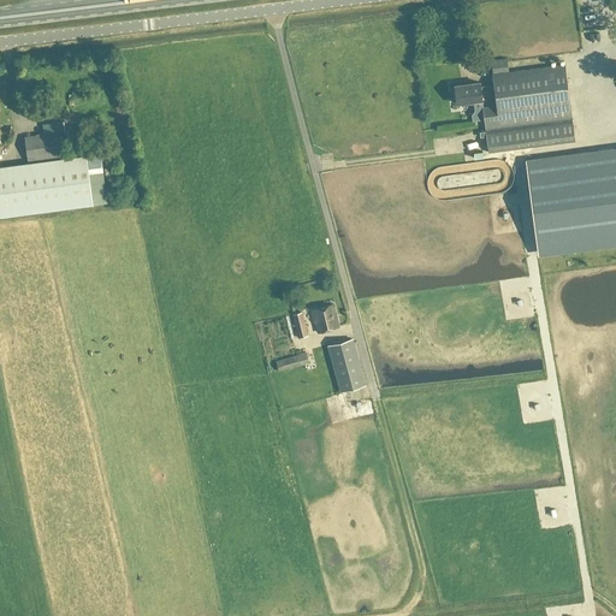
[(489,153),(575,141),(566,65),(508,72),(507,59),(492,61),(493,75),(492,75),(493,84),(480,87),(480,83),(454,87),(456,104),(483,100),(495,98),(496,106),(483,108),(486,132),(479,134),(480,138),(486,137),(489,153)]
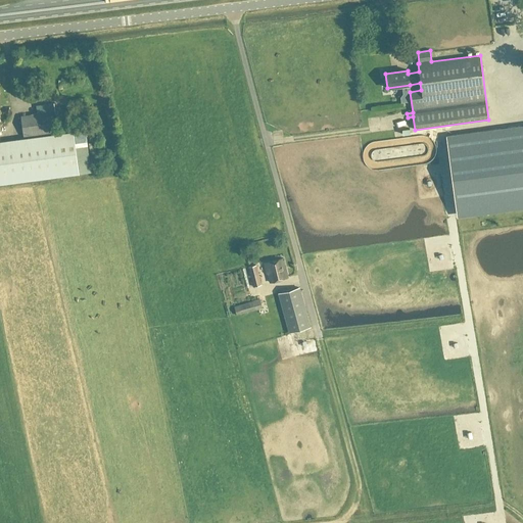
[(415,68),(414,58),(403,59),(405,68),(415,68)]
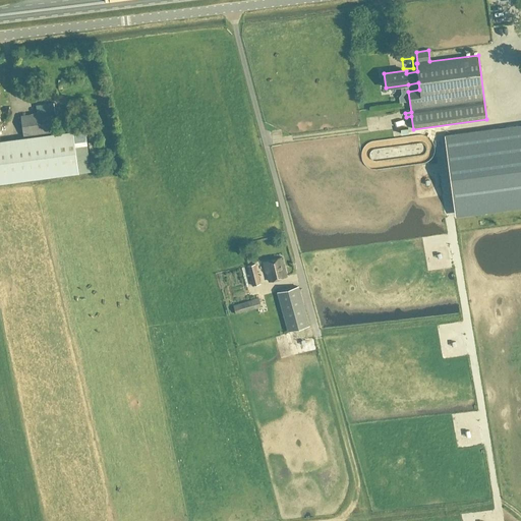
[(78,106),(68,109),(69,115),(79,112),(78,106)]
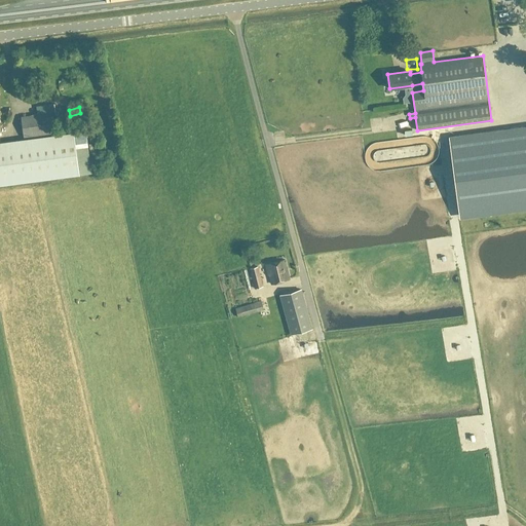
[(21,117),(24,138),(54,134),(51,113),(21,117)]
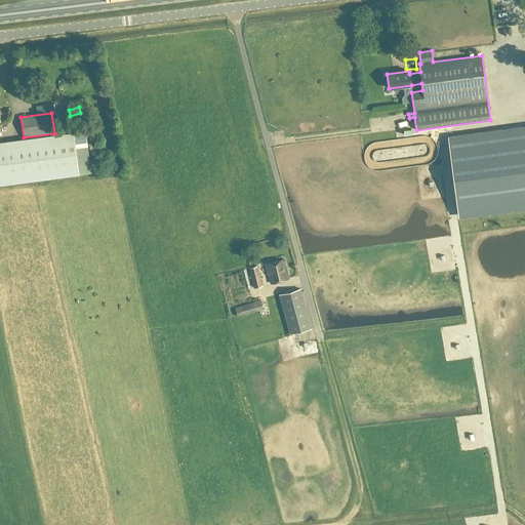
[(524,126),(448,136),(457,207),(524,198),(524,126)]
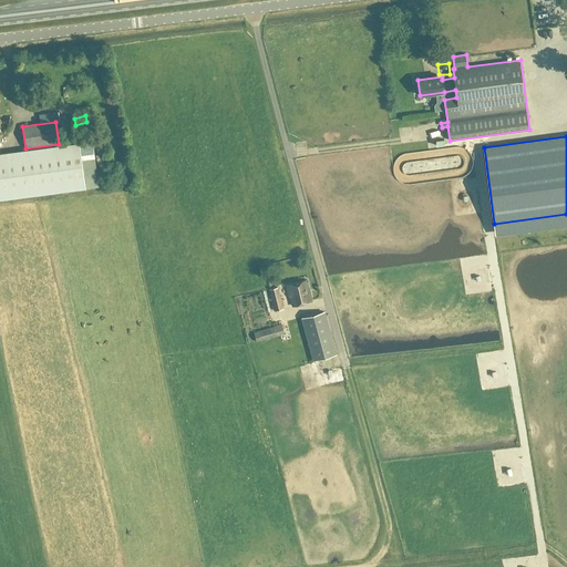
[(92,142),(80,144),(80,143),(0,153),(0,199),(100,186),(98,173),(96,173),(92,142)]
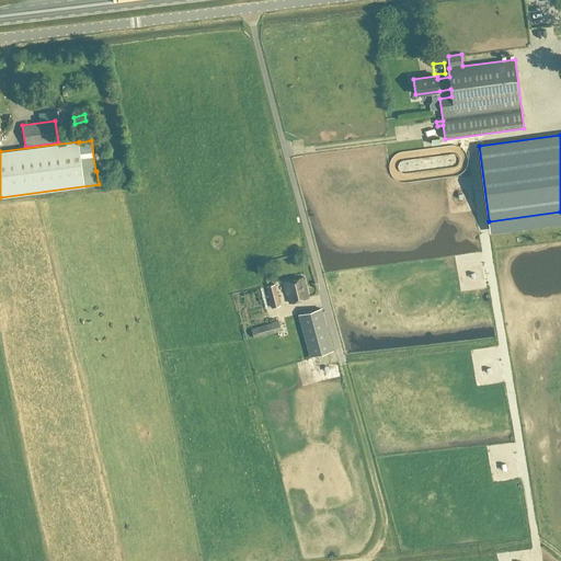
[(286,293),(287,292),(290,302),(309,298),(305,277),(284,282),(286,293)]
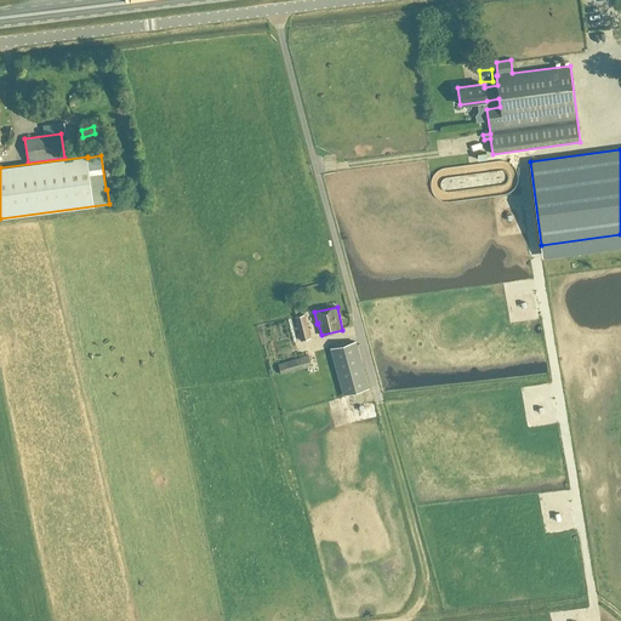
[(295,318),(301,341),(311,339),(305,315),(295,318)]
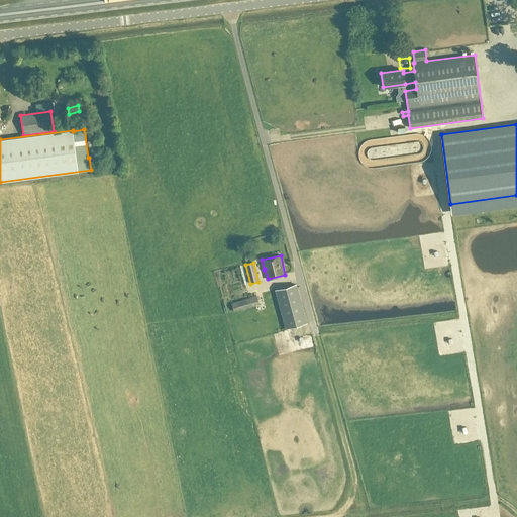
[(295,285),(276,290),(287,329),(306,323),(295,285)]
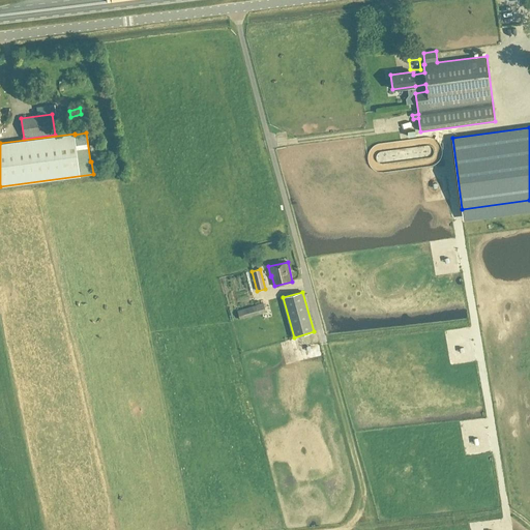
[(264,303),(238,311),(240,319),(266,312),(264,303)]
